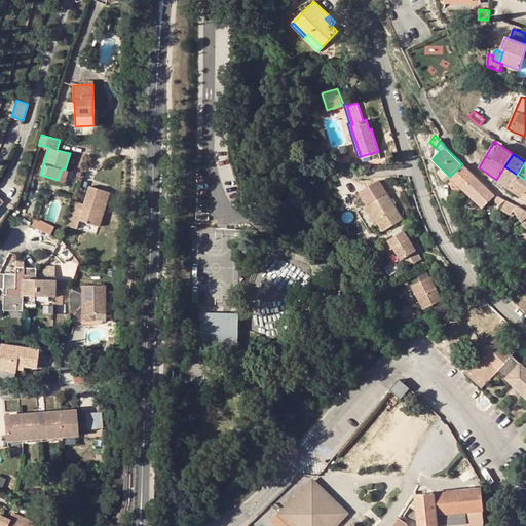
[(463,188),(475,177),(462,164),(450,176),(463,188)]
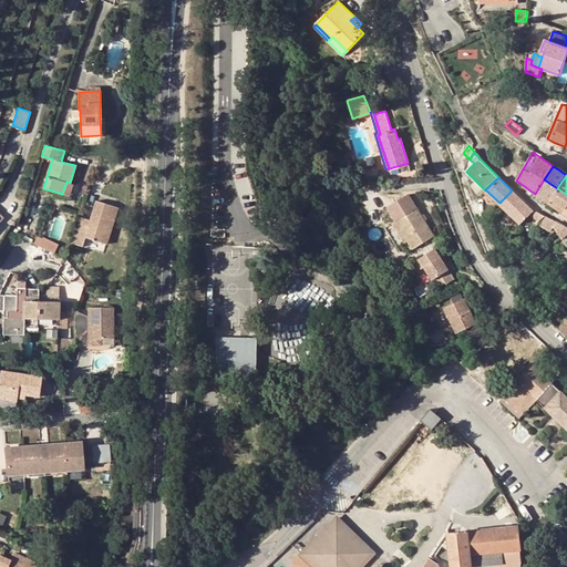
[(544,179),(535,194),(546,202),(549,204),(557,188),(544,179)]
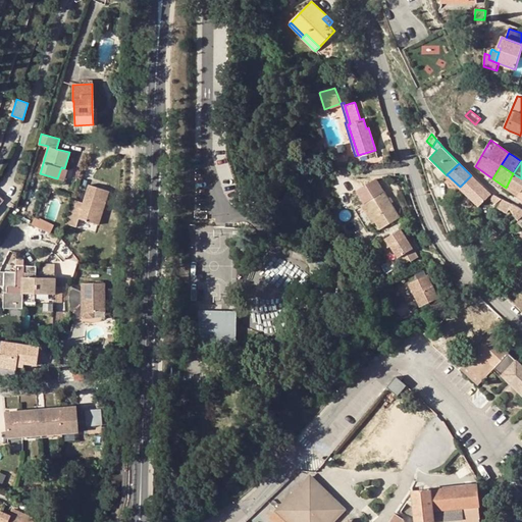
[(433,171),(440,180),(447,175),(437,166),(433,171)]
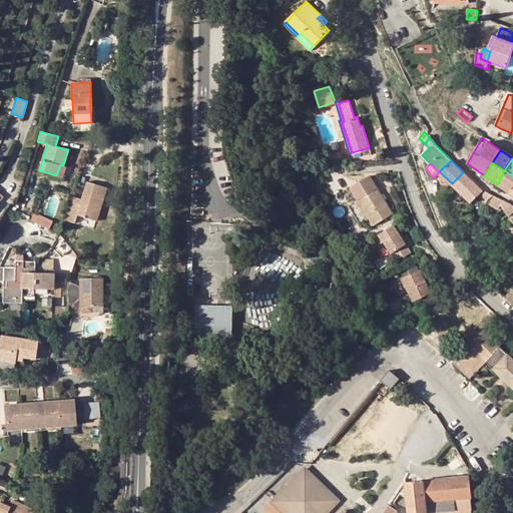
[(60,164),(56,175),(63,177),(66,166),(63,165),(60,164)]
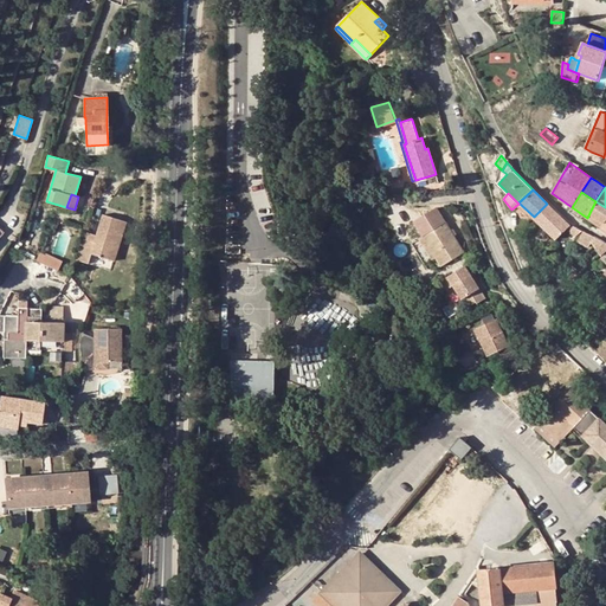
[(349,202),(346,197),(339,201),(343,207),(349,202)]
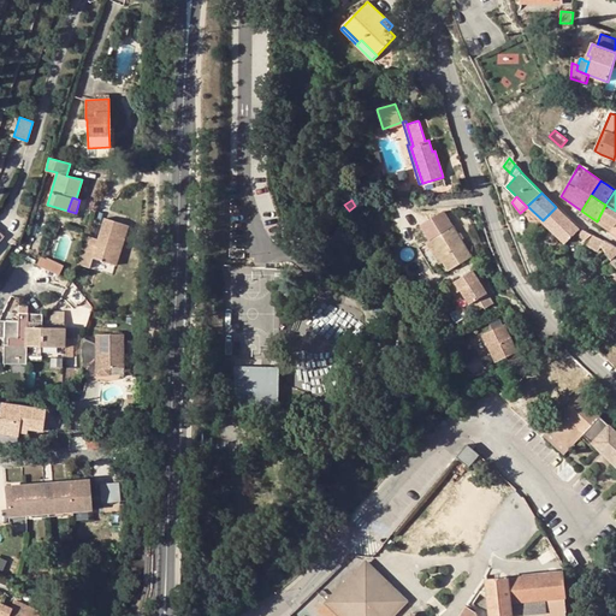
[(597,221),(603,225),(611,231),(615,223),(615,211),(605,205),(597,221)]
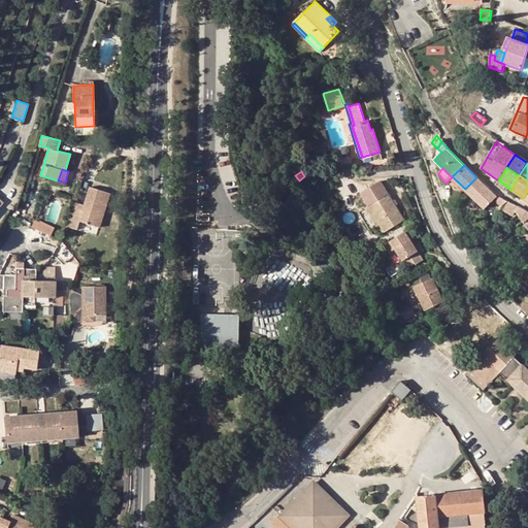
[(465,189),(470,194),(486,208),(497,196),(476,177),(465,189)]
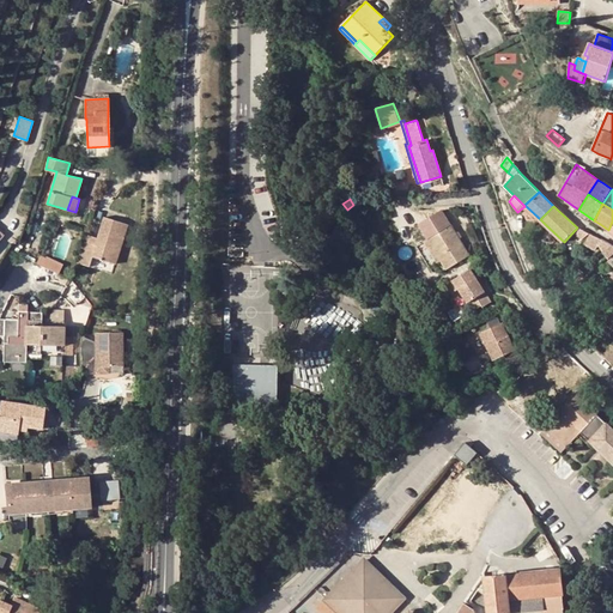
[(587,222),(590,218),(578,210),(576,213),(587,222)]
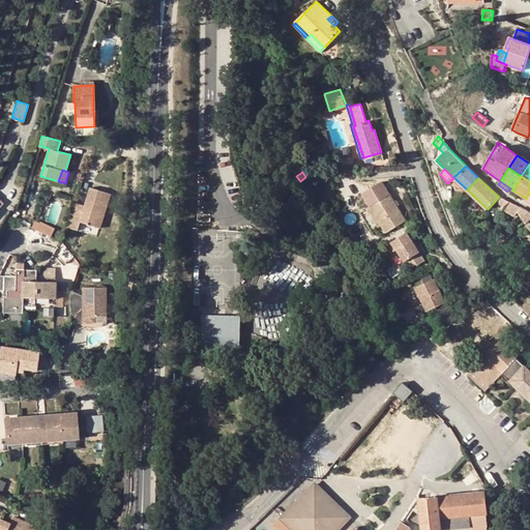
[(80,222),(99,228),(110,194),(90,187),(85,205),(83,212),(72,209),(66,227),(77,230),(78,226),(80,222)]
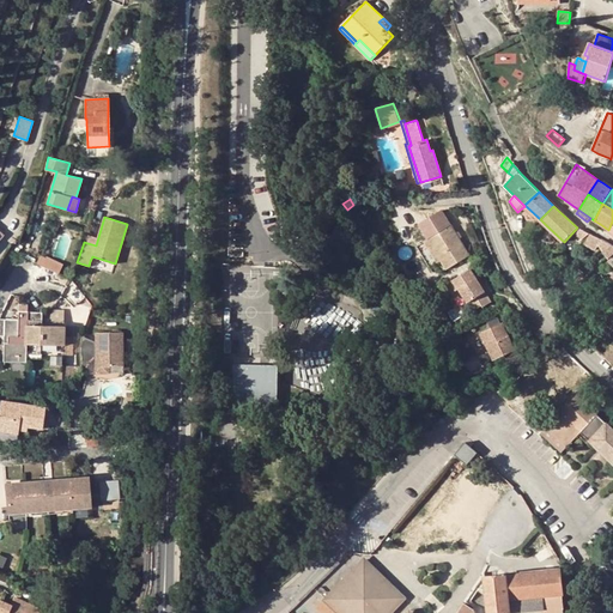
[(469,255),(451,225),(428,240),(441,261),(447,269),(469,255)]
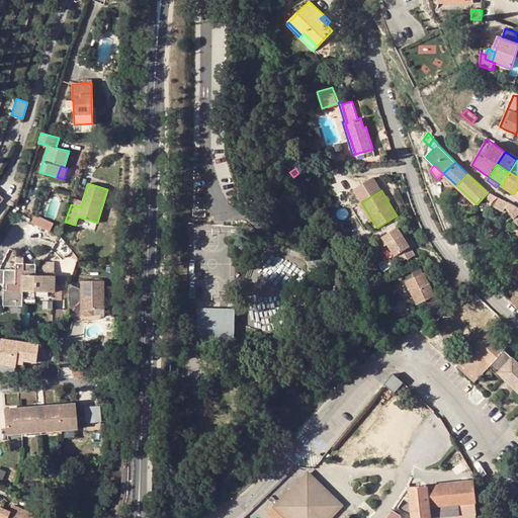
[(493,202),(498,197),(491,193),(487,197),(493,202)]
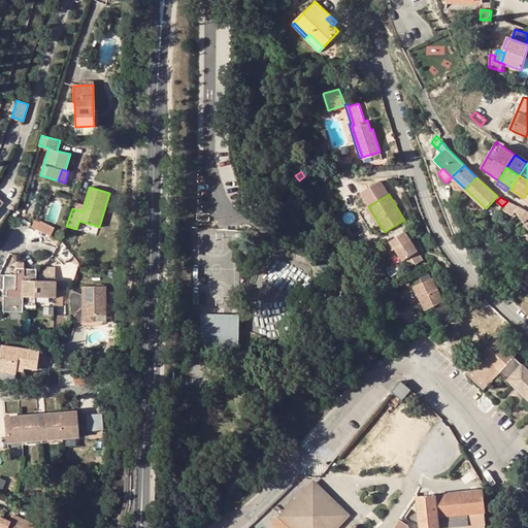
[(83,211),(85,204),(74,201),(72,208),(83,211)]
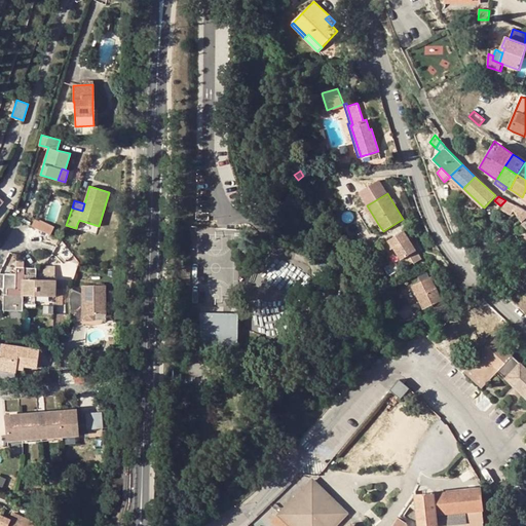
[(514,211),(517,207),(508,201),(501,209),(511,215),(514,211)]
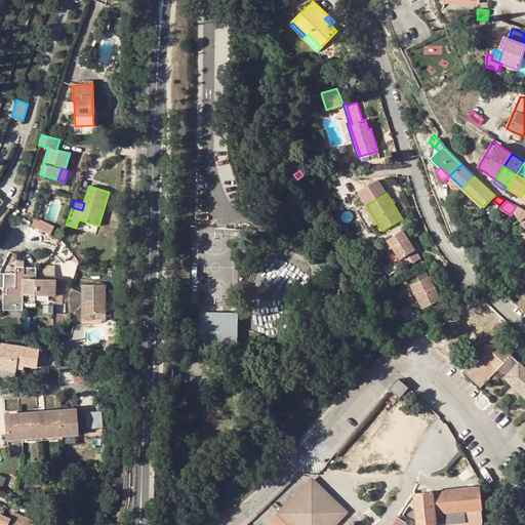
[(377,224),(366,205),(363,207),(374,226),(377,224)]
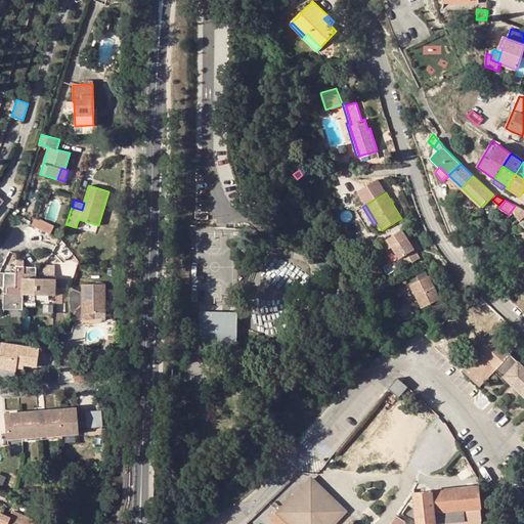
[(367,228),(374,225),(362,207),(356,211),(367,228)]
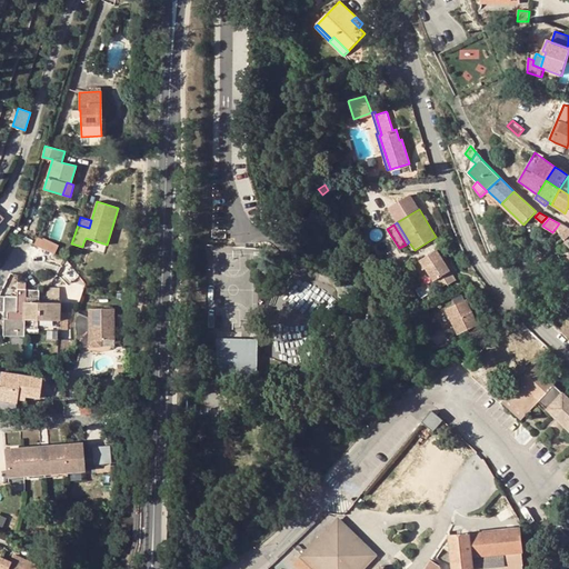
[(83,242),(106,249),(107,245),(86,238),(83,242)]
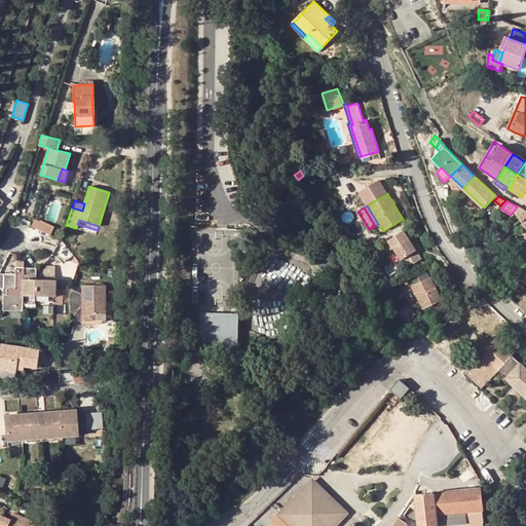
[(33,222),(32,226),(49,234),(53,227),(40,221),(38,224),(33,222)]
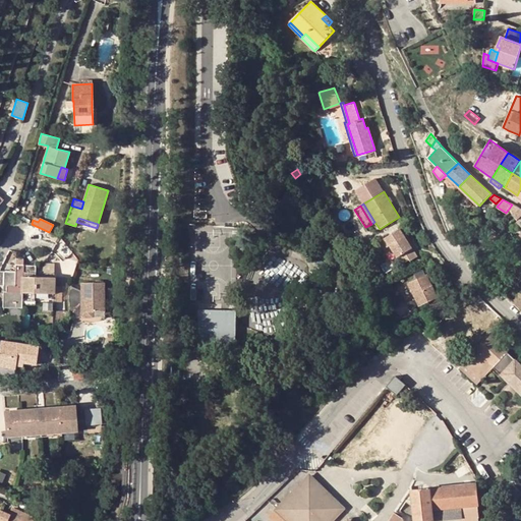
[(413,247),(400,228),(385,238),(382,240),(386,248),(392,245),(399,256),(413,247)]
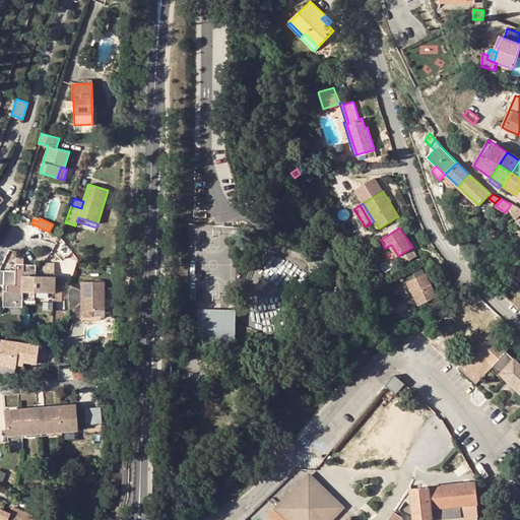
[(508,231),(505,229),(498,235),(501,238),(505,234),(508,231)]
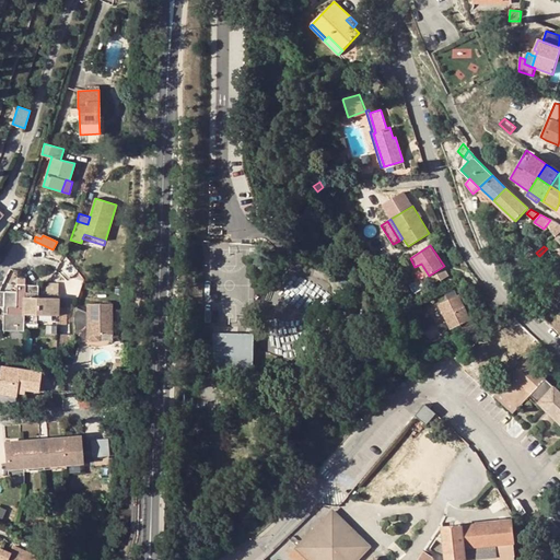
[(522,258),(526,263),(535,254),(531,251),(522,258)]
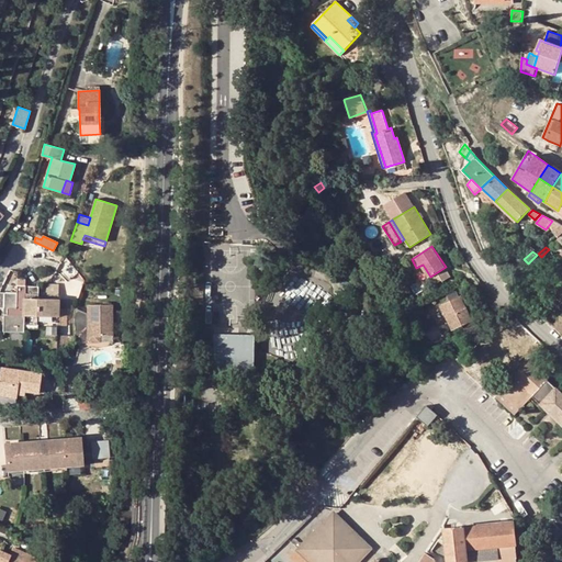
[(25,293),(25,287),(17,287),(17,293),(3,293),(3,332),(23,332),(23,325),(24,315),(36,316),(57,316),(57,299),(37,299),(37,287),(30,287),(30,293),(25,293)]
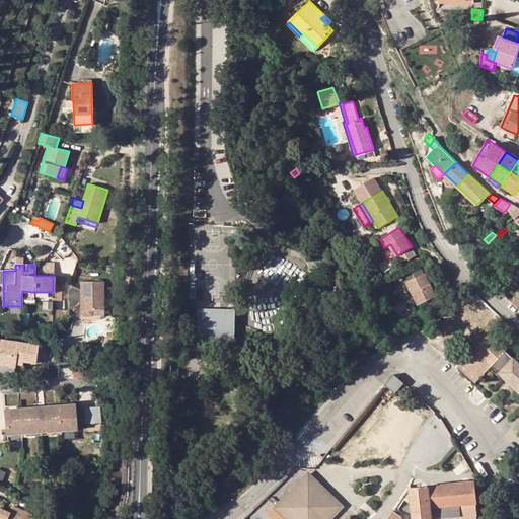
[(420,305),(436,297),(426,274),(409,282),(420,305)]
